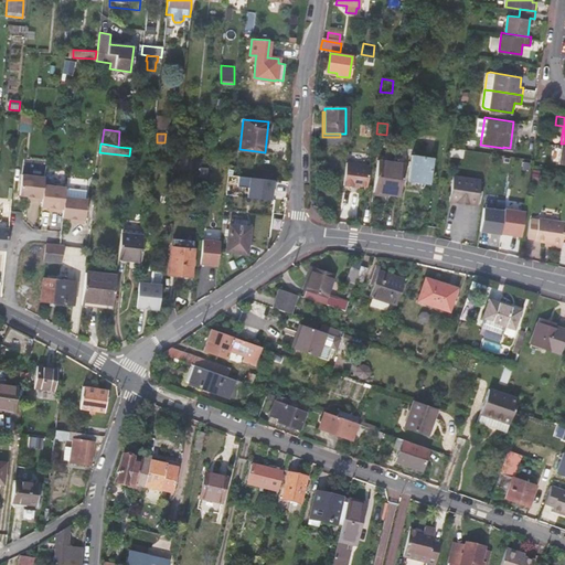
[(411,156),(407,179),(429,182),(433,159),(411,156)]
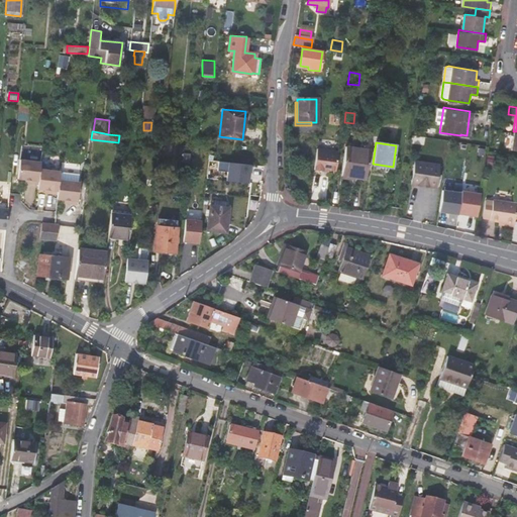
[(355,177),(366,178),(370,150),(345,146),(340,181),(353,183),(355,177)]
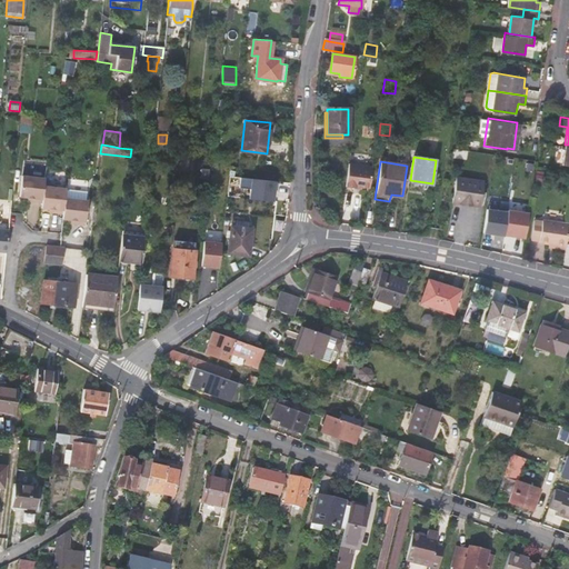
[(371,166),(348,163),(345,186),(355,188),(355,186),(369,188),(371,166)]
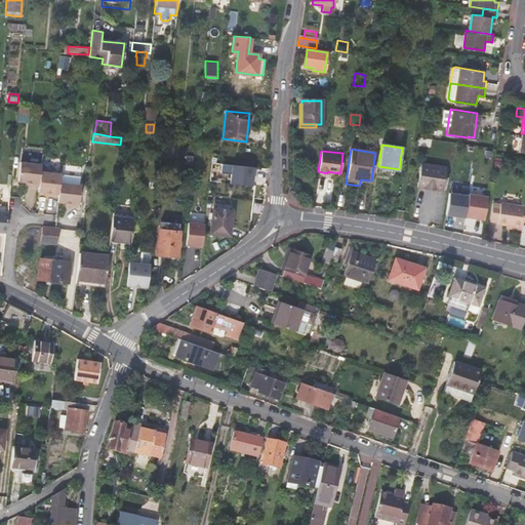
[(38,187),(39,171),(40,164),(25,162),(23,182),(25,183),(30,183),(30,186),(38,187)]
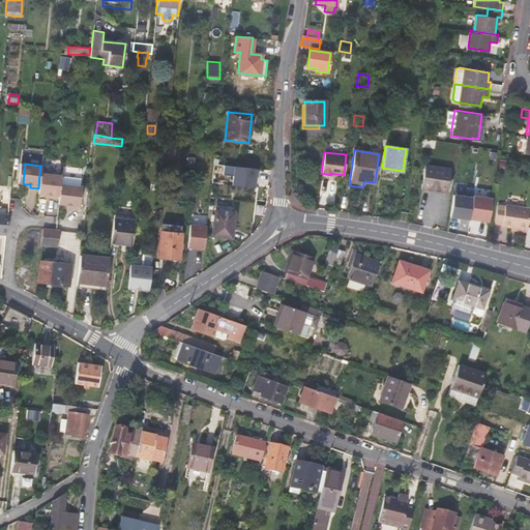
[(446,192),(449,168),(423,164),(420,187),(446,192)]
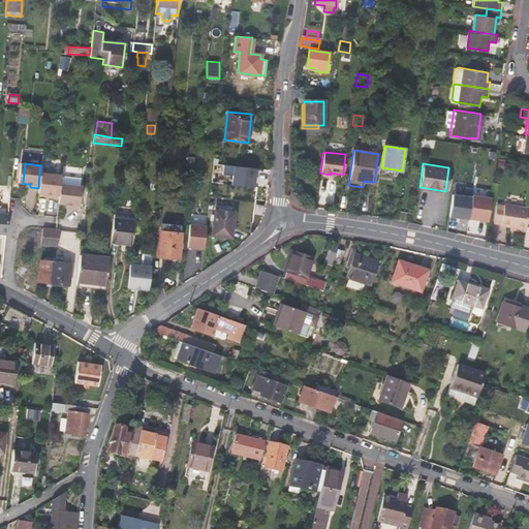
[(256,168),(223,164),(222,174),(232,175),(231,184),(254,186),(256,168)]
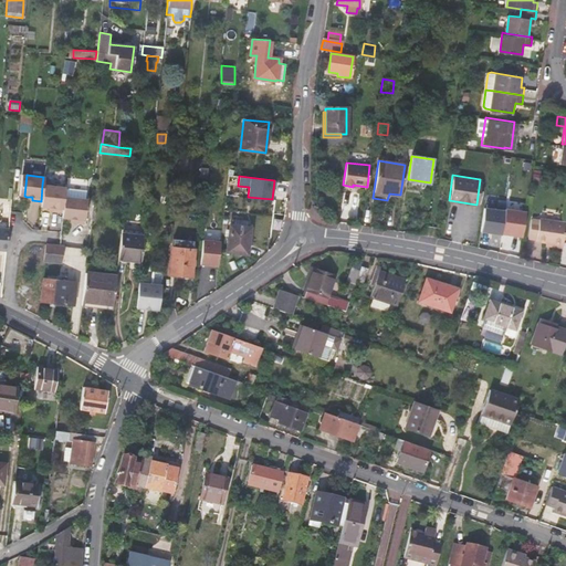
[(64,188),(42,185),(41,201),(40,207),(48,208),(53,208),(53,211),(62,212),(63,197),(64,190),(64,188)]
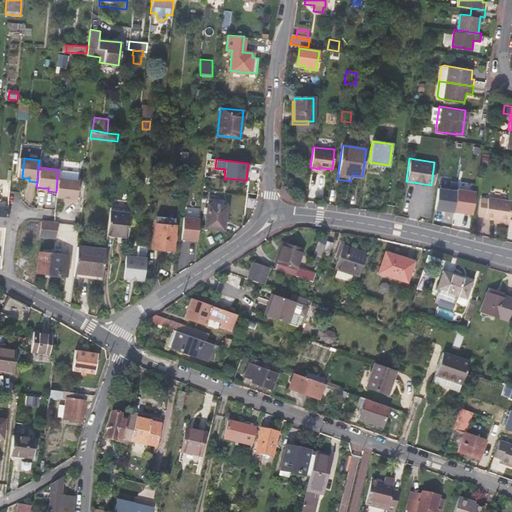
[(58,172),(57,178),(56,192),(55,197),(62,198),(68,198),(67,202),(75,203),(78,180),(76,180),(77,174),(58,172)]
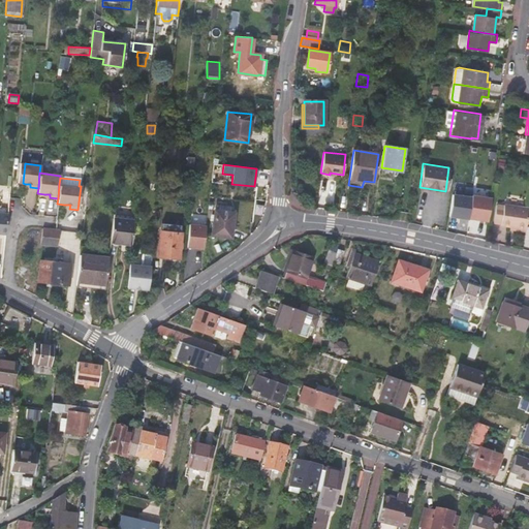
[(489,222),(492,197),(454,191),(449,216),(489,222)]
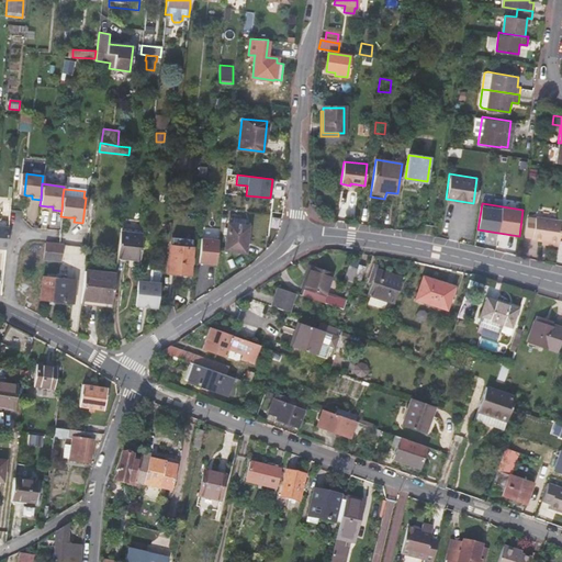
[(246,253),(248,226),(246,225),(247,220),(233,217),(233,224),(227,224),(224,250),(246,253)]
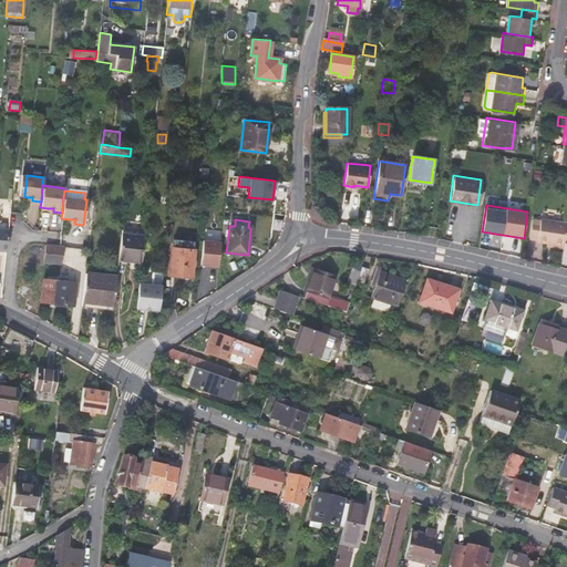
[(566,226),(539,222),(539,224),(532,222),(528,241),(536,243),(536,245),(545,246),(550,246),(549,249),(562,251),(566,226)]
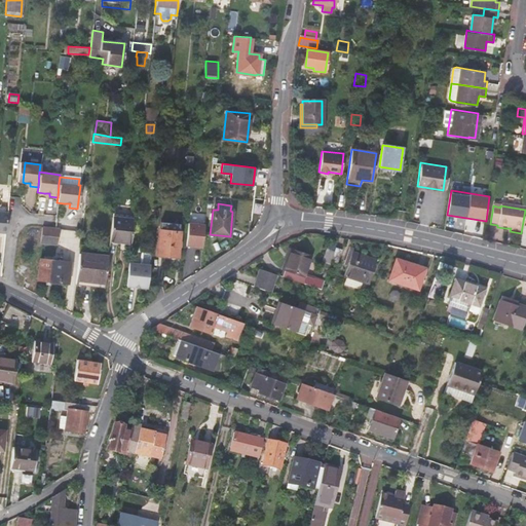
[(118,247),(129,248),(134,216),(112,214),(109,240),(118,242),(118,247)]
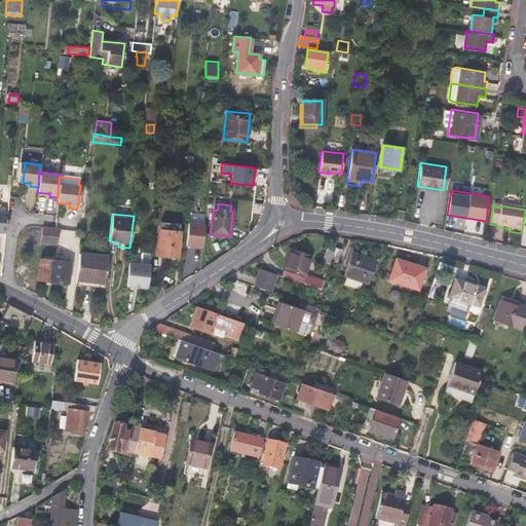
[(204,226),(188,225),(186,245),(202,247),(204,226)]
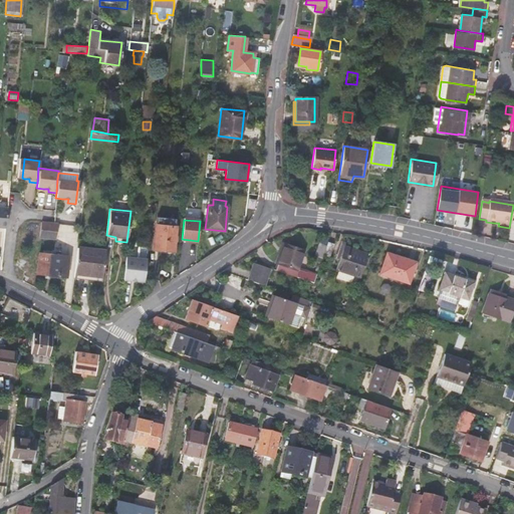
[(39,237),(40,237),(54,239),(56,224),(40,222),(39,237)]
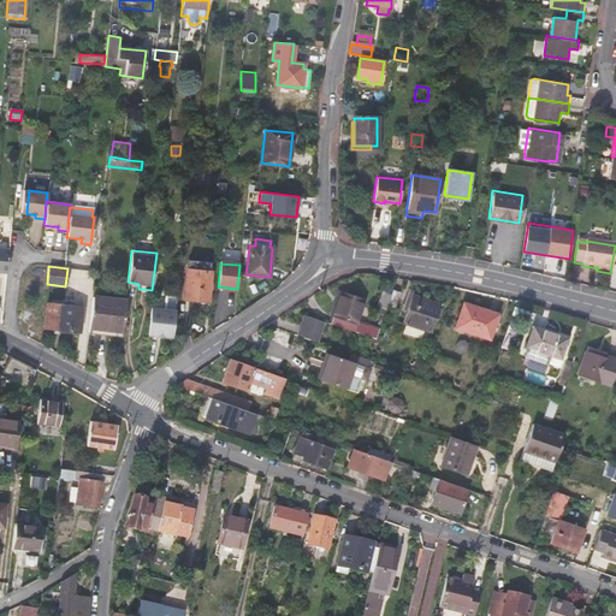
[(207,301),(209,272),(187,270),(184,297),(207,301)]
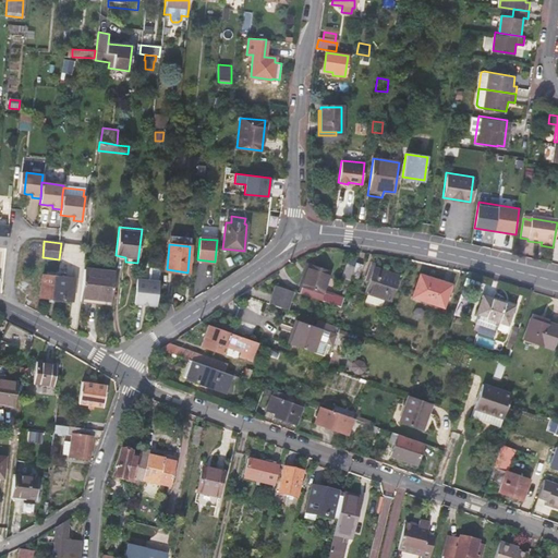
[(362,265),(354,263),(353,266),(350,277),(358,279),(362,265)]
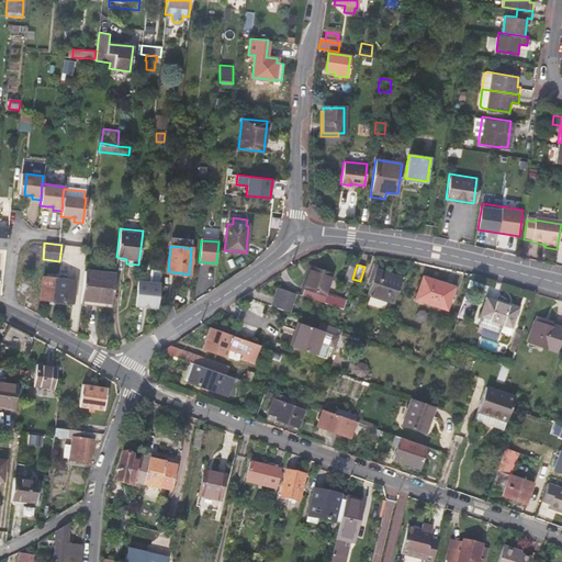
[(373,265),(369,280),(372,281),(371,284),(367,296),(370,296),(368,305),(384,311),(386,302),(393,304),(402,278),(375,269),(377,266),(373,265)]
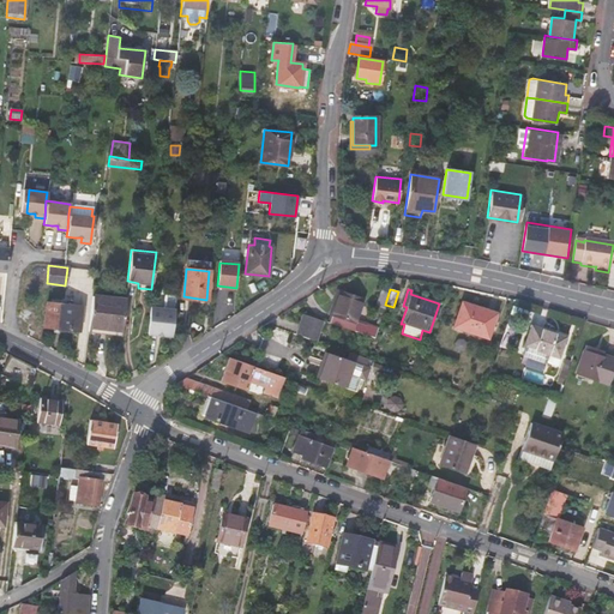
[(375,306),(384,308),(385,305),(389,293),(381,290),(375,306)]
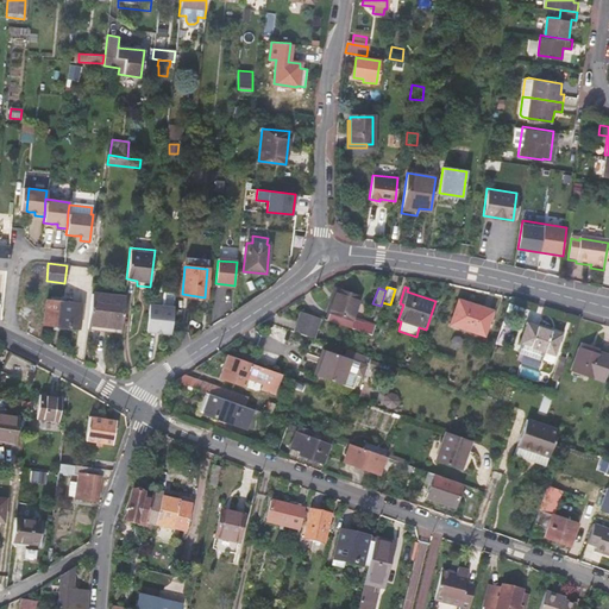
[(359,297),(337,289),(333,300),(331,300),(327,312),(330,312),(326,320),(371,336),(374,325),(363,321),(363,322),(352,319),(352,318),(359,297)]
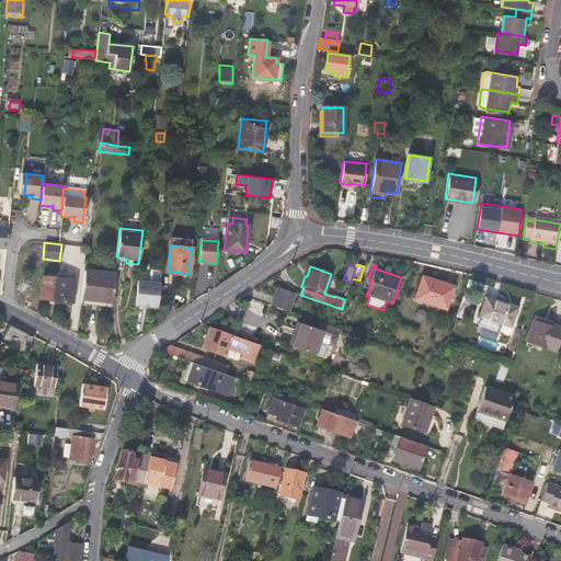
[(80,304),(111,307),(113,283),(114,274),(84,271),(80,304)]
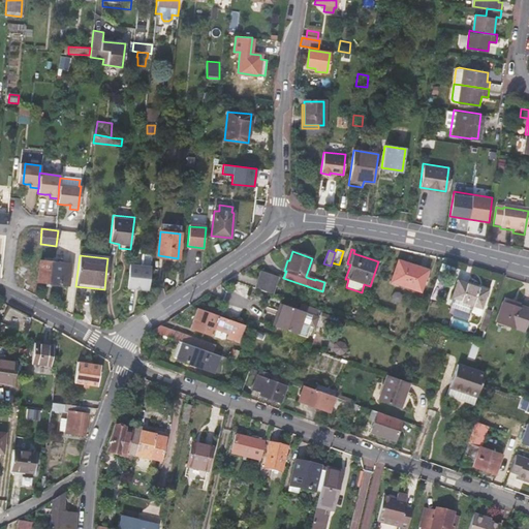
[(70,263),(39,259),(37,281),(68,285),(70,263)]
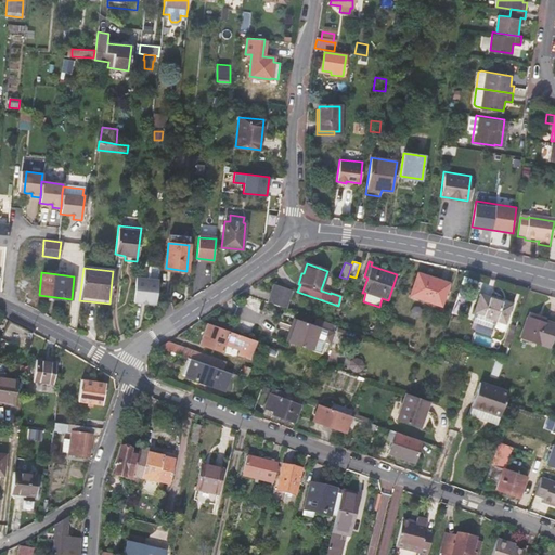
[(440,306),(448,283),(417,273),(410,295),(440,306)]
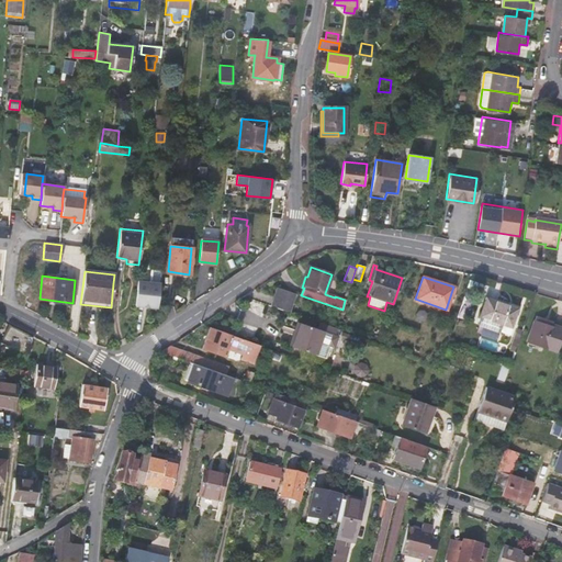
[(160,283),(137,280),(134,305),(158,307),(160,283)]
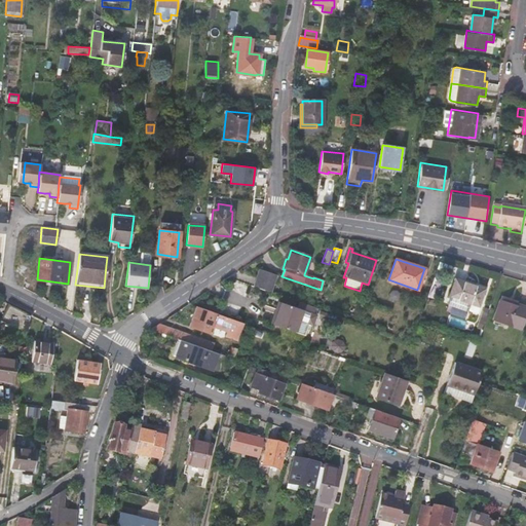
[(259,269),(253,286),(270,292),(276,274),(259,269)]
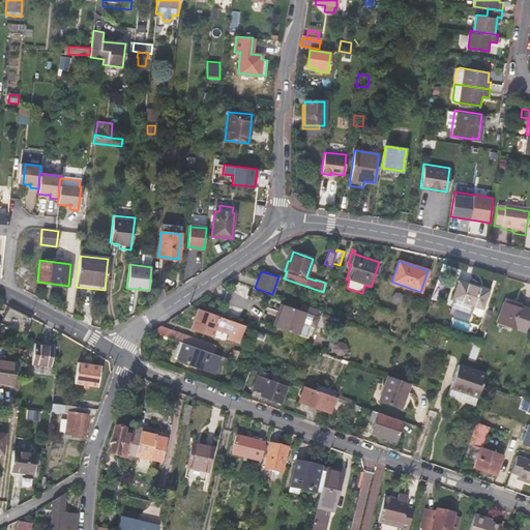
[(468,320),(471,313),(473,305),(481,308),(488,291),(458,282),(452,299),(449,306),(454,308),(452,315),(468,320)]
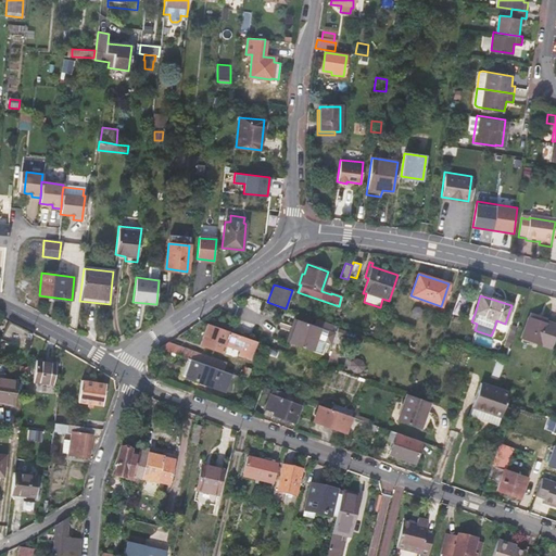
[(294,318),(292,327),(294,328),(289,343),(312,350),(316,339),(325,342),(326,339),(331,341),(333,332),(331,331),(328,330),(313,325),(294,318)]
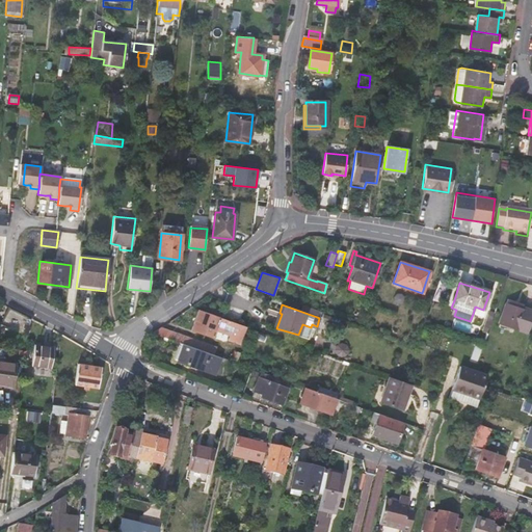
[(319,311),(301,304),(299,311),(314,316),(317,317),(319,311)]
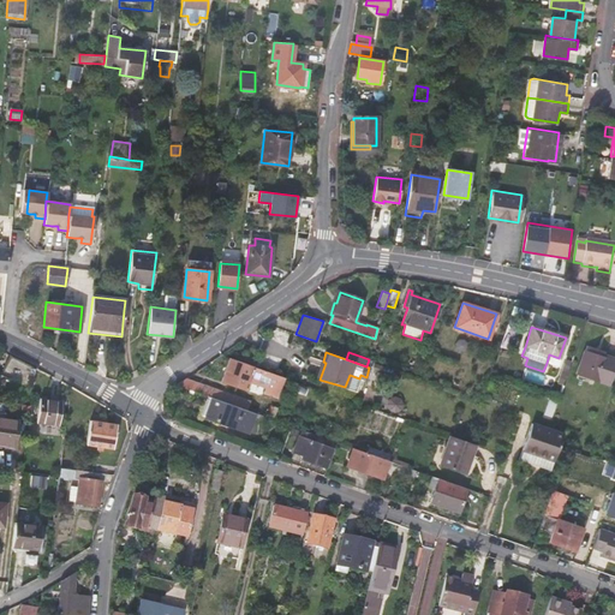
[(584,352),(577,374),(608,384),(614,360),(614,359),(604,357),(603,359),(584,352)]
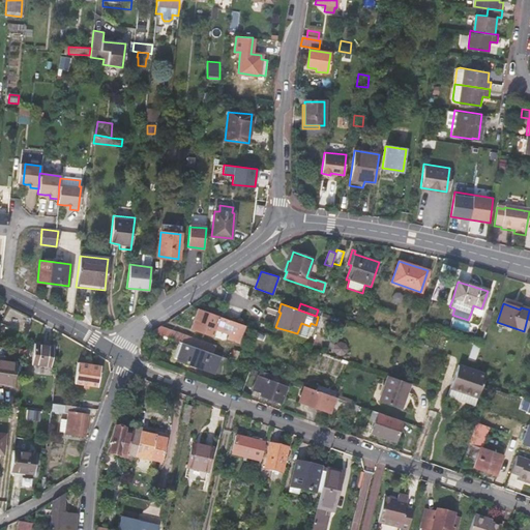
[(481,308),(473,305),(471,313),(479,316),(481,308)]
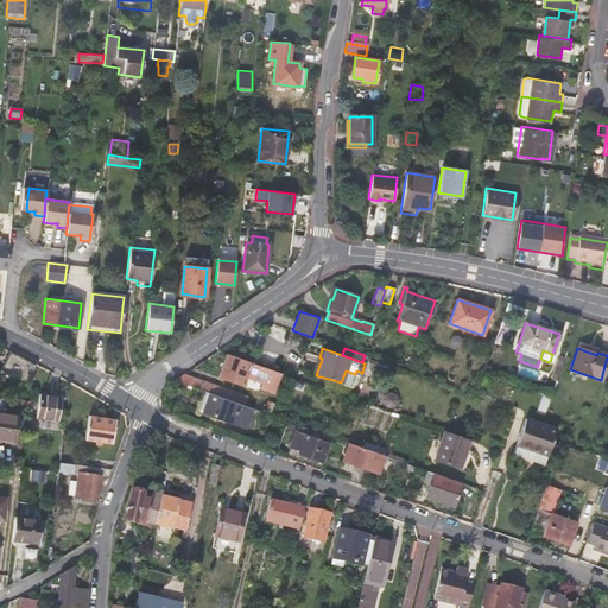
[(10,352),(0,380),(0,397),(31,400),(35,365),(17,355),(10,352)]
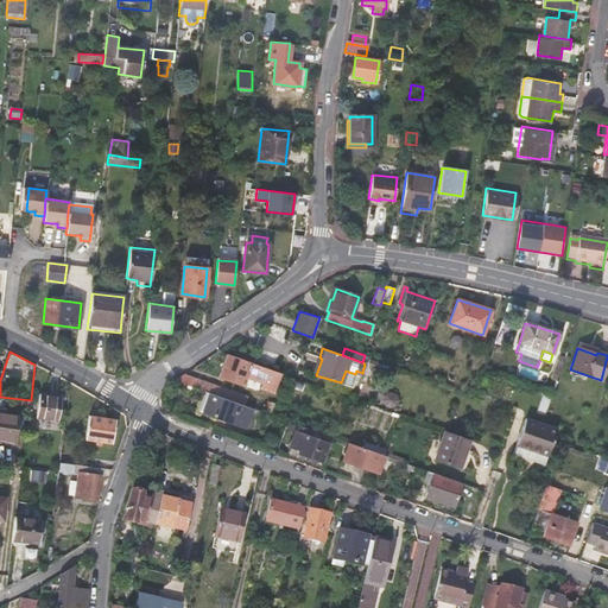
[(273,392),(282,373),(227,354),(220,377),(244,385),(247,378),(264,384),(261,388),(273,392)]
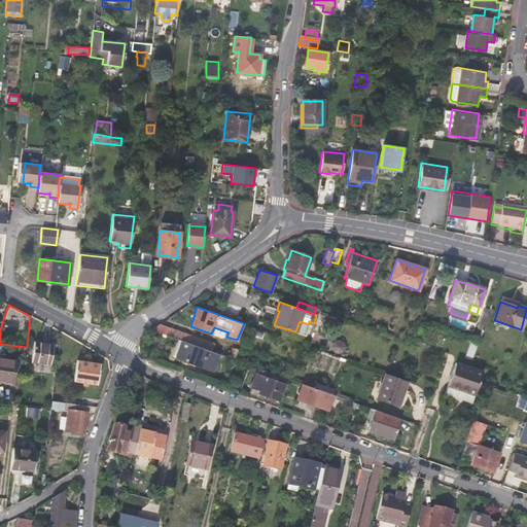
[(486,319),(482,318),(472,342),(479,344),(486,319)]
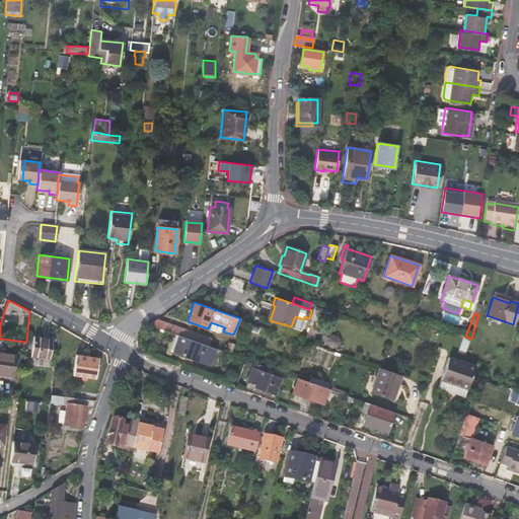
[(172,324),(157,319),(150,324),(149,325),(169,332),(172,324)]
